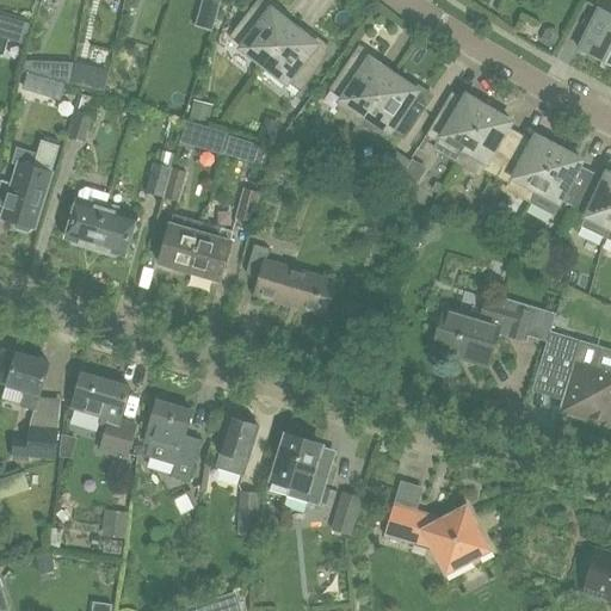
[(203,0),(196,26),(213,32),(221,0),(203,0)]
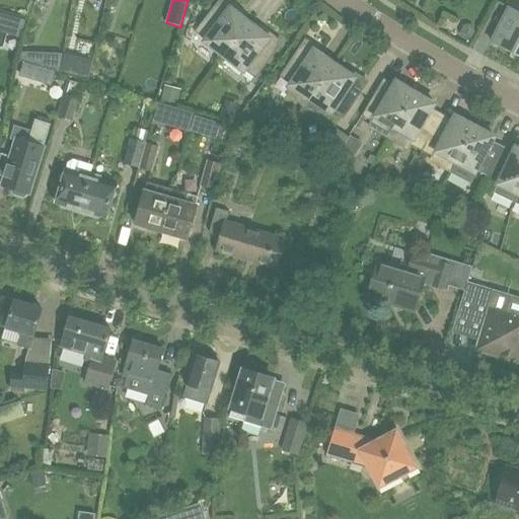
[(205,41),(225,56),(251,22),(236,11),(238,8),(227,0),(221,0),(198,31),(207,39),(205,41)]
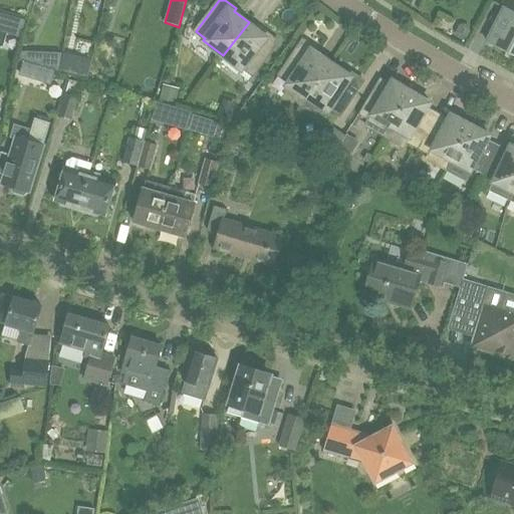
[(513,43),(513,11),(505,7),(488,41),(510,52),(513,43)]
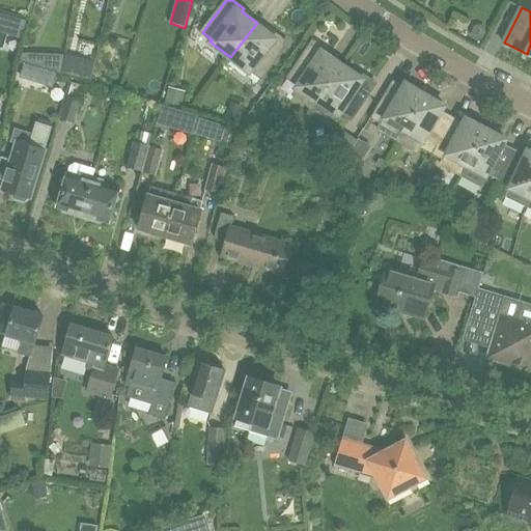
[(262,78),(289,43),(274,31),(272,34),(257,23),(230,57),(250,74),(252,71),(262,78)]
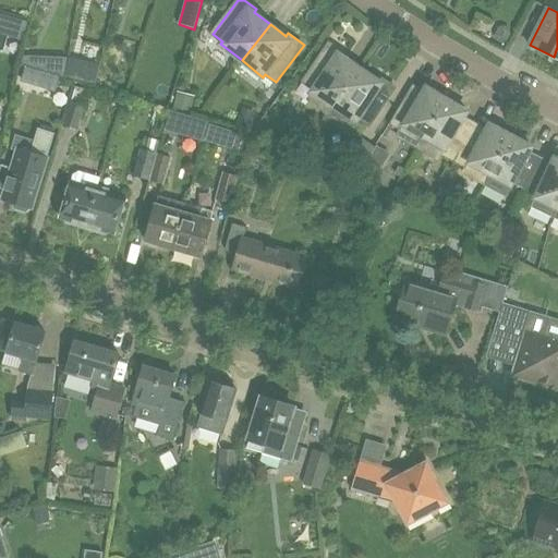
[(328,41),(303,81),(304,81),(312,86),(306,95),(326,117),(334,106),(360,68),(344,57),(343,56),(346,53),(330,43),(328,41)]
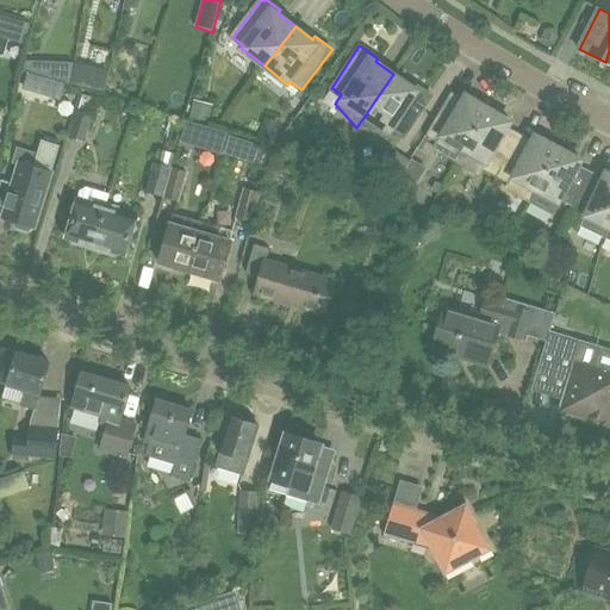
[(25,61),(23,72),(30,74),(38,76),(42,62),(25,61)]
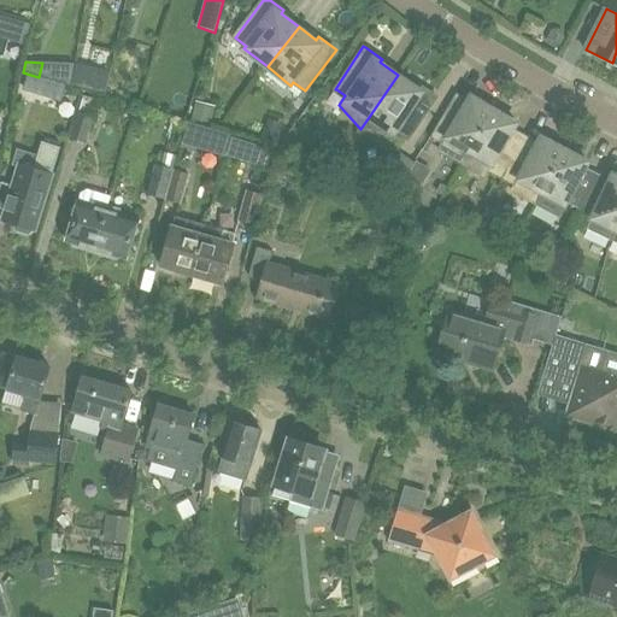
[(76,64),(71,86),(89,89),(94,68),(76,64)]
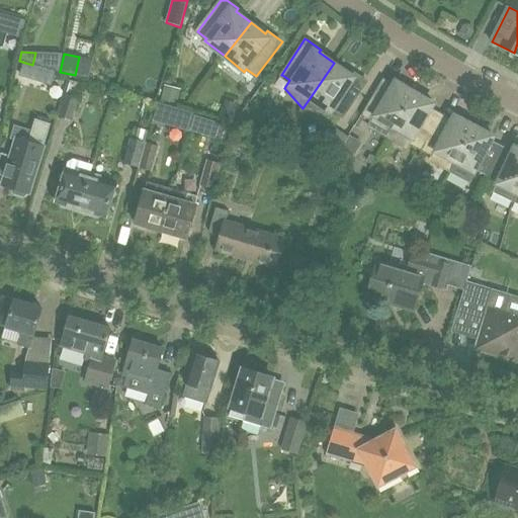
[(25,63),(21,76),(52,85),(56,72),(32,65),(25,63)]
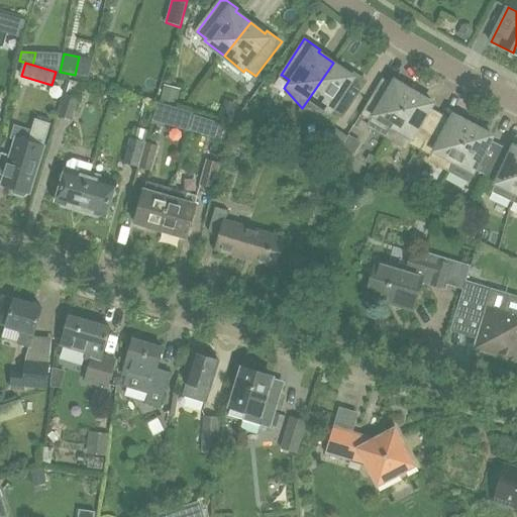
[(309,98),(302,108),(327,117),(330,112),(332,109),(333,110),(341,116),(366,80),(351,70),(350,70),(348,73),(334,63),(333,63),(309,98)]
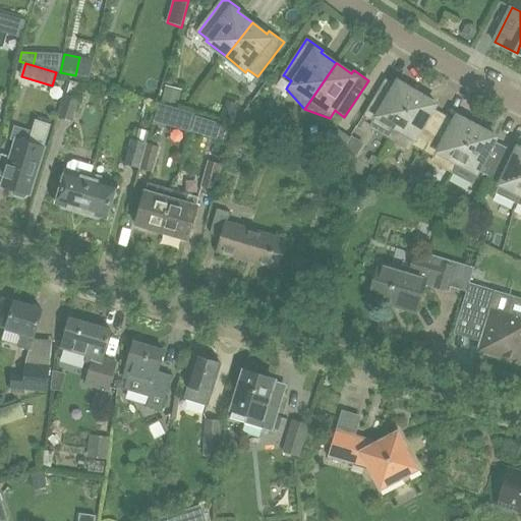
[(368,108),(363,116),(372,121),(368,127),(390,139),(397,128),(418,93),(399,80),(396,85),(386,79),(368,108)]
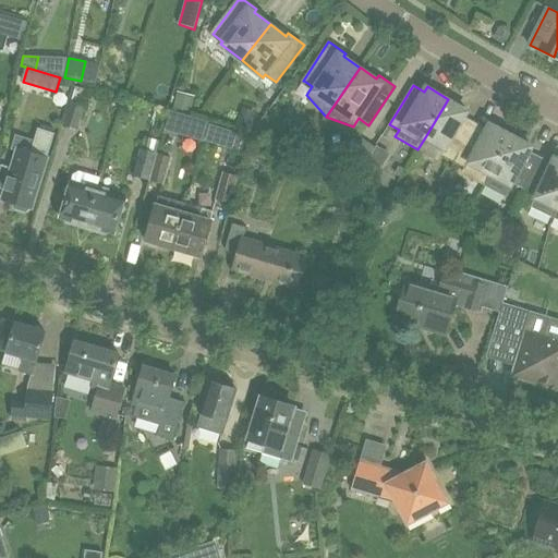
[(79,131),(86,106),(91,91),(76,86),(71,101),(63,126),(79,131)]
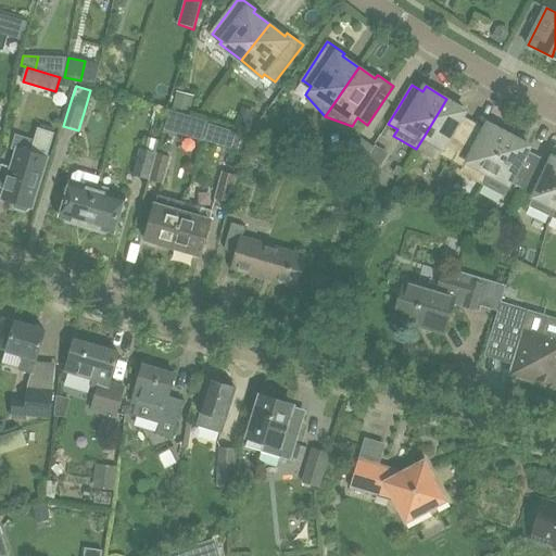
[(172,110),(188,114),(192,98),(176,93),(172,110)]
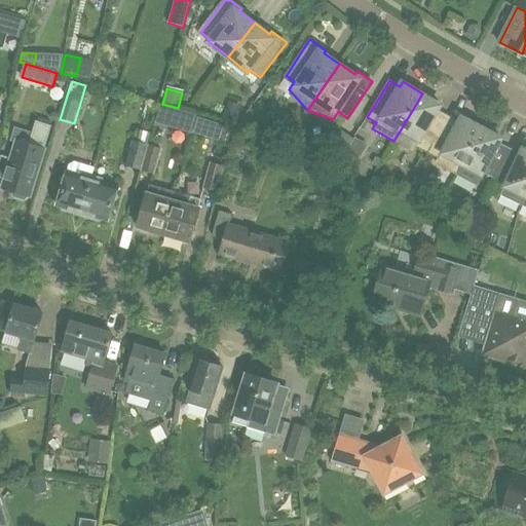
[(401,129),(393,141),(412,152),(416,146),(427,153),(433,144),(439,134),(449,116),(439,111),(442,105),(422,94),(401,129)]
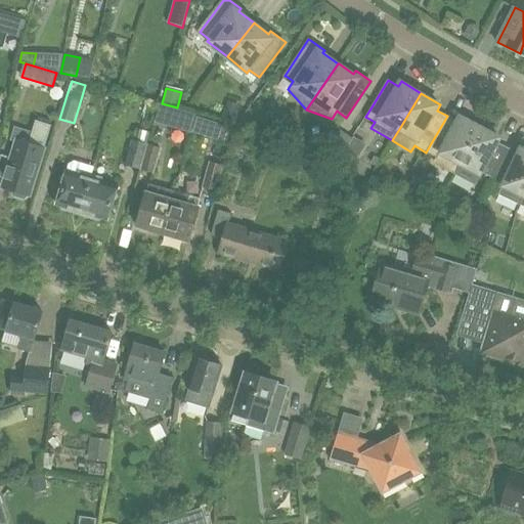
[(221,118),(233,122),(238,105),(226,101),(221,118)]
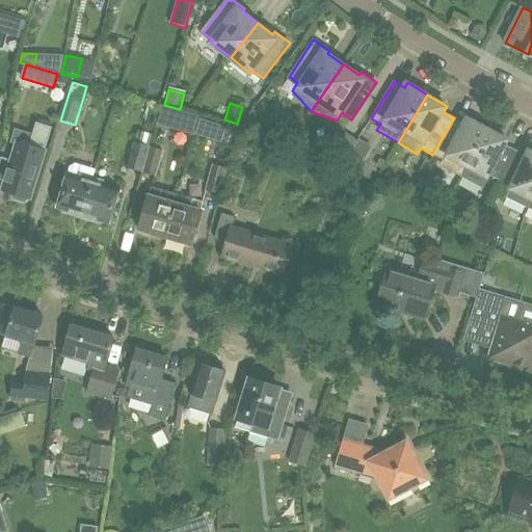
[(162,107),(157,124),(171,129),(177,111),(162,107)]
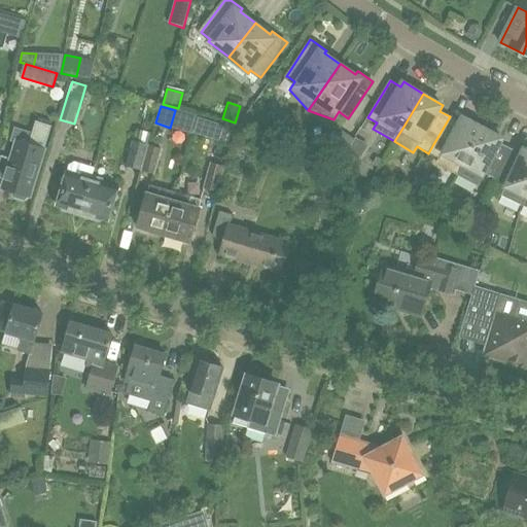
[(433,144),(428,153),(437,159),(435,164),(457,176),(463,165),(483,127),(463,116),(460,123),(450,116),(440,134),(433,144)]
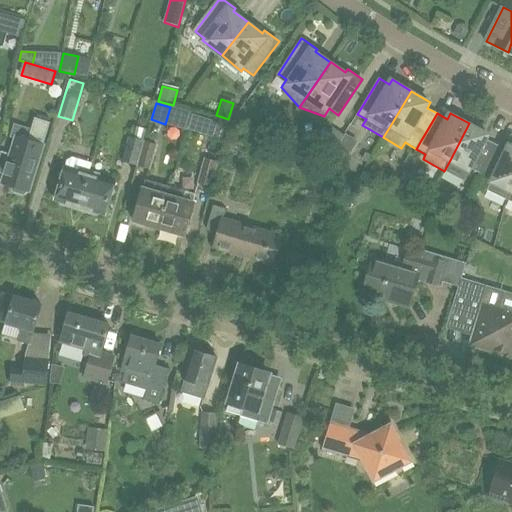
[(16,137),(2,183),(29,191),(50,123),(34,118),(27,141),(16,137)]
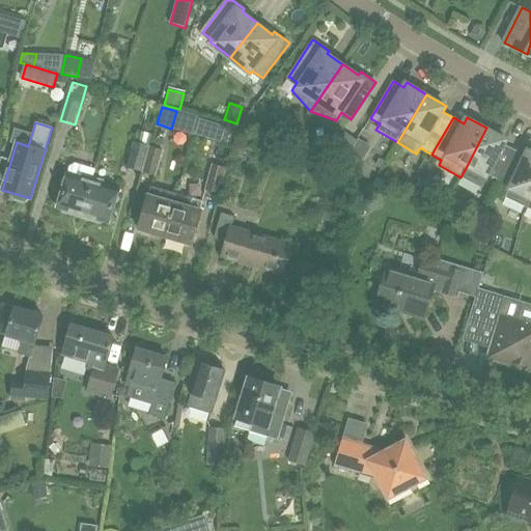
[(223,126),(218,142),(229,145),(234,129),(223,126)]
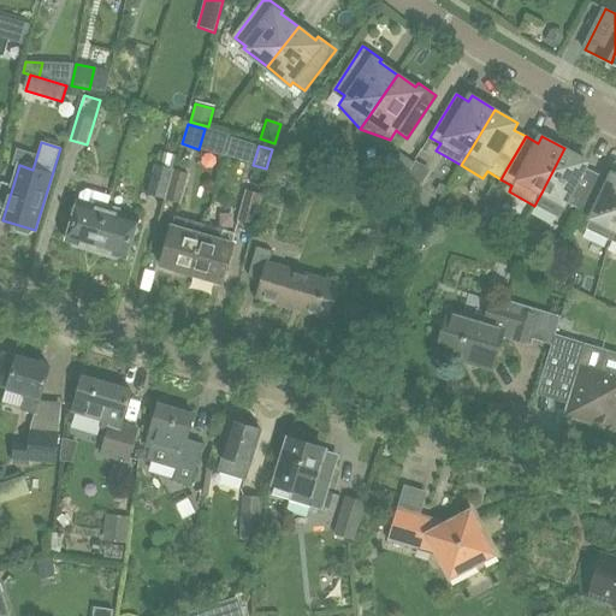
[(542,193),(534,206),(558,218),(566,205),(567,201),(580,208),(586,196),(597,175),(585,169),(588,161),(564,148),(542,193)]
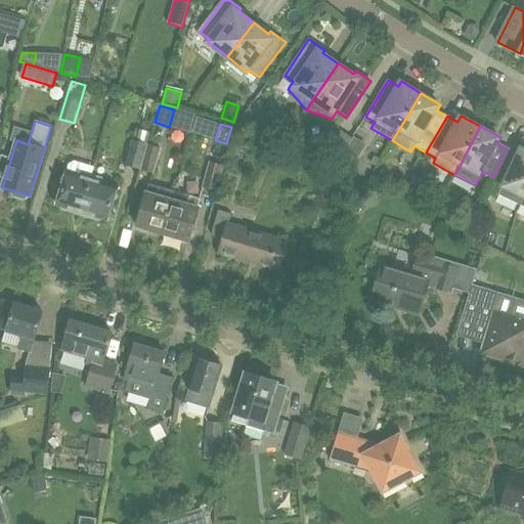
[(352,139),(338,130),(324,148),(340,159),(352,139)]
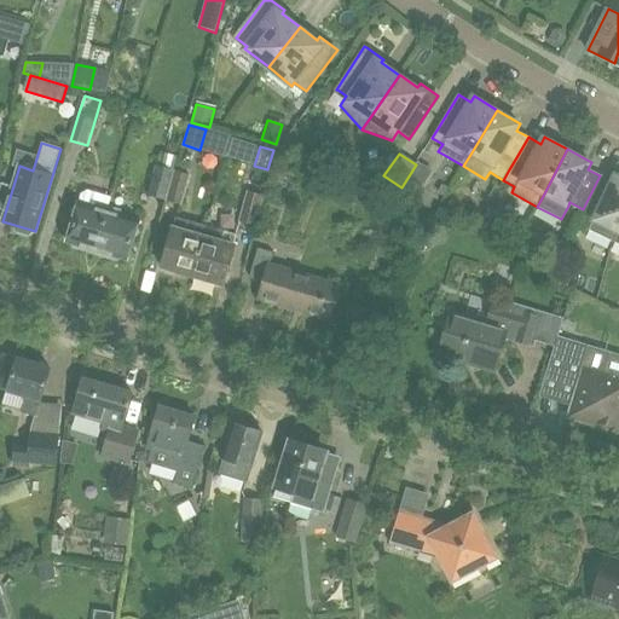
[(149,196),(166,202),(175,171),(178,158),(165,155),(162,167),(157,166),(149,196)]
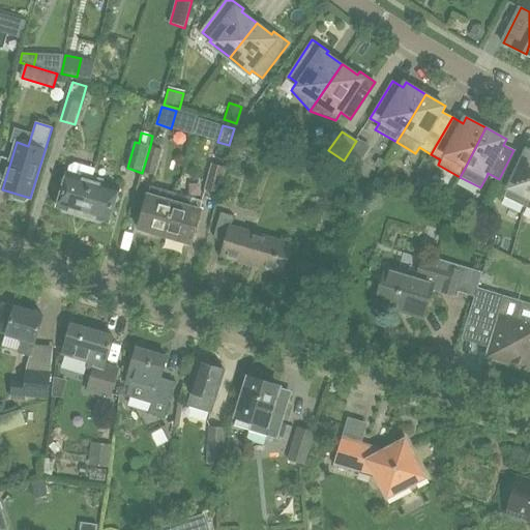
[(164,149),(150,146),(142,173),(156,177),(164,149)]
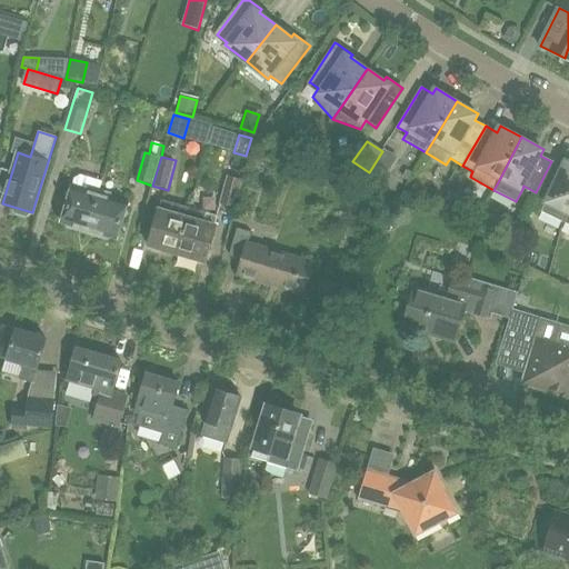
[(251,169),(265,173),(267,163),(255,160),(251,169)]
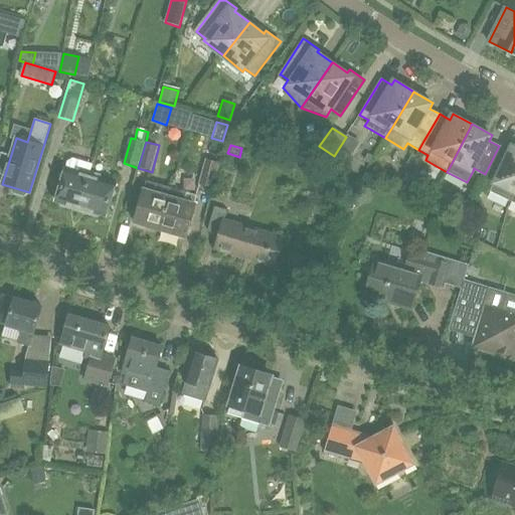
[(490,164),(485,174),(496,179),(495,182),(490,192),(511,201),(514,191),(514,146),(512,145),(501,169),(490,164)]
